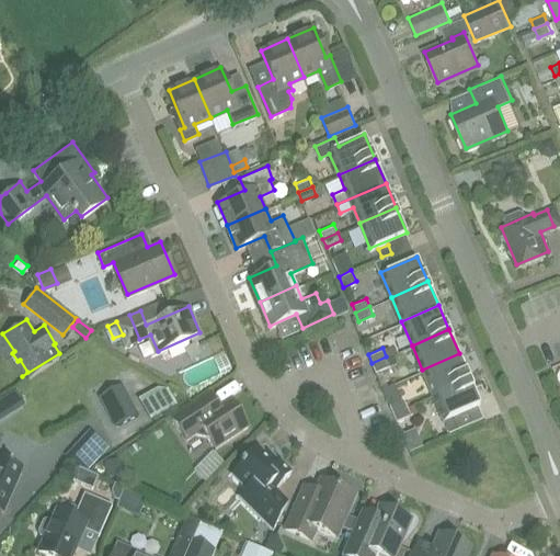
[(469,377),(459,353),(422,370),(433,394),(469,377)]
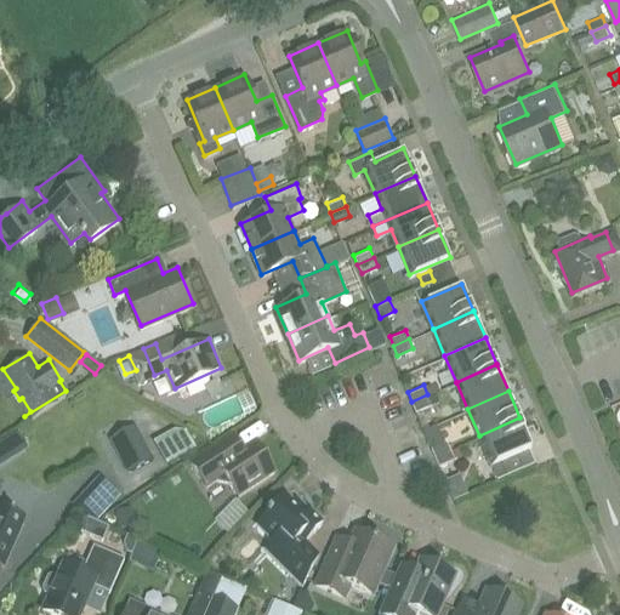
[(431,403),(427,394),(411,402),(416,410),(431,403)]
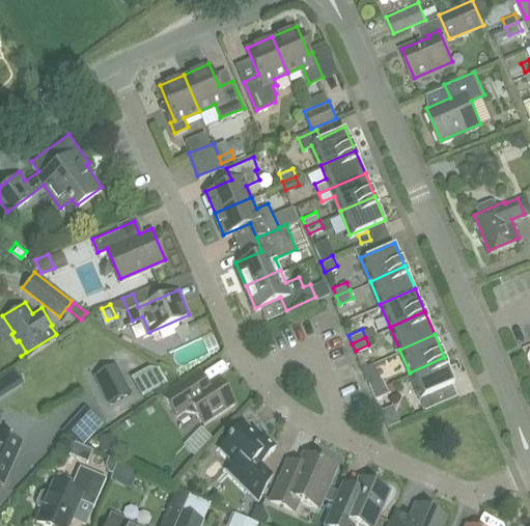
[(150,374),(167,368),(163,354),(145,358),(150,374)]
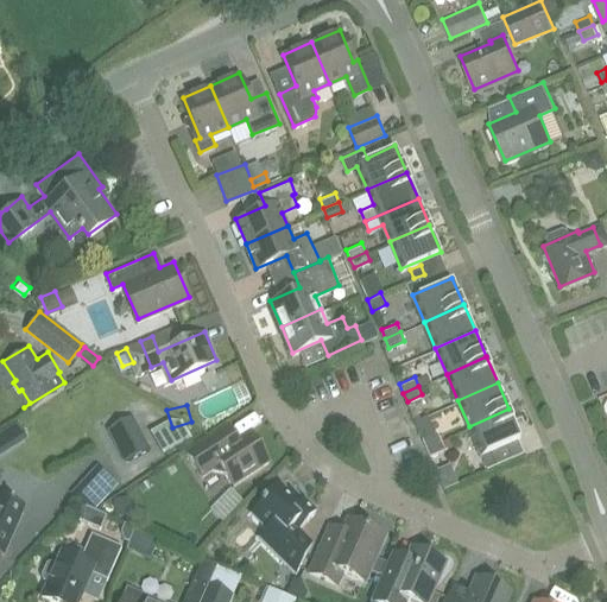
[(509,409),(469,426),(481,454),(520,436),(509,409)]
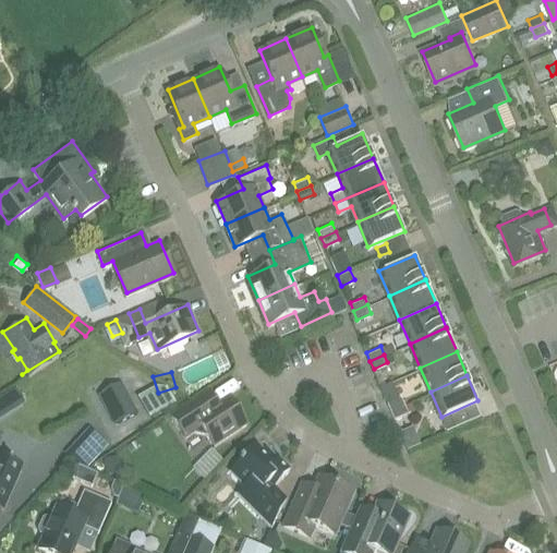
[(140,409),(122,377),(100,389),(118,421),(140,409)]
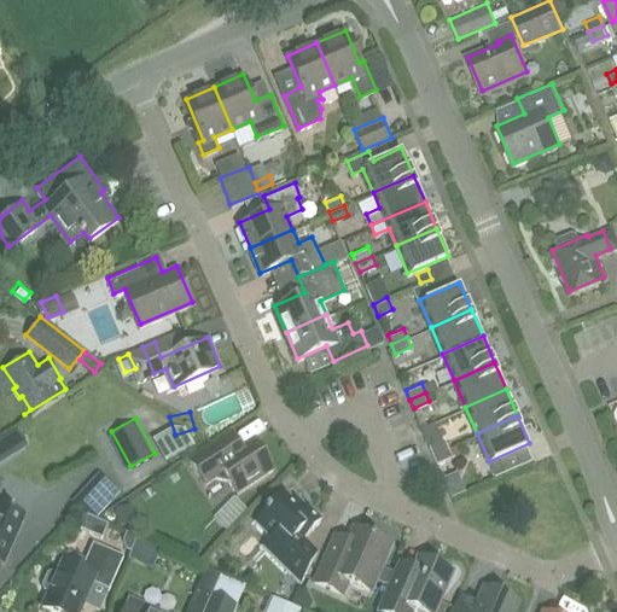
[(432,453),(449,446),(444,436),(442,437),(434,419),(421,425),(432,453)]
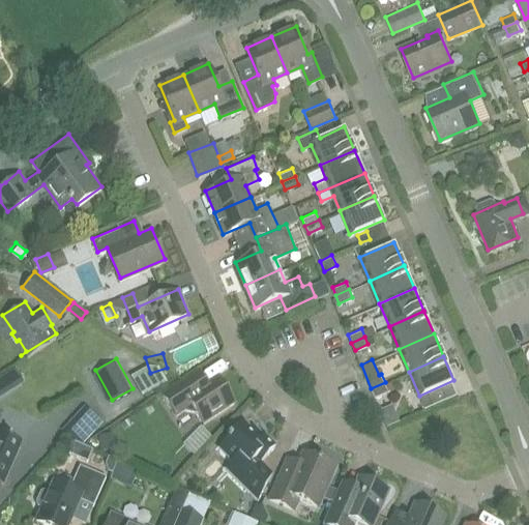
[(4,370),(13,384),(22,379),(12,365),(4,370)]
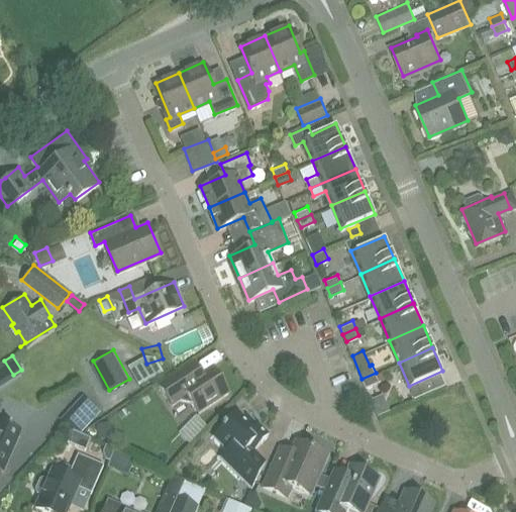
[(228,390),(212,365),(191,379),(183,367),(159,383),(173,403),(181,397),(191,399),(199,410),(228,390)]
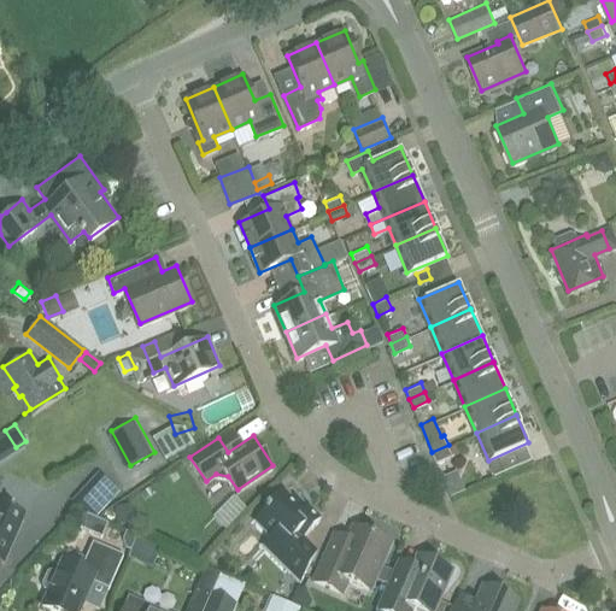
[(449,445),(432,452),(436,460),(452,454),(449,445)]
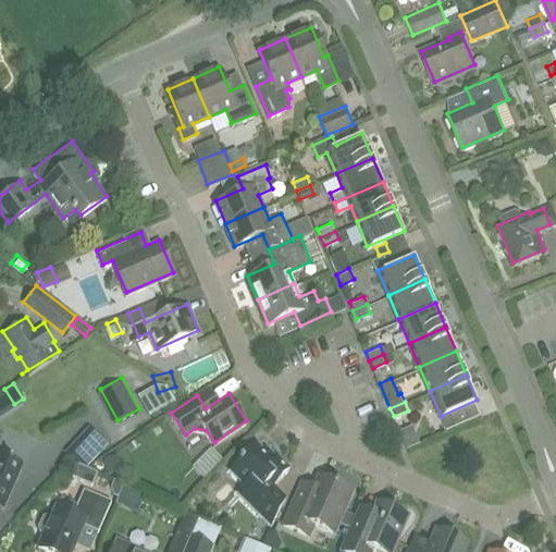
[(101,416),(75,442),(90,456),(116,431),(101,416)]
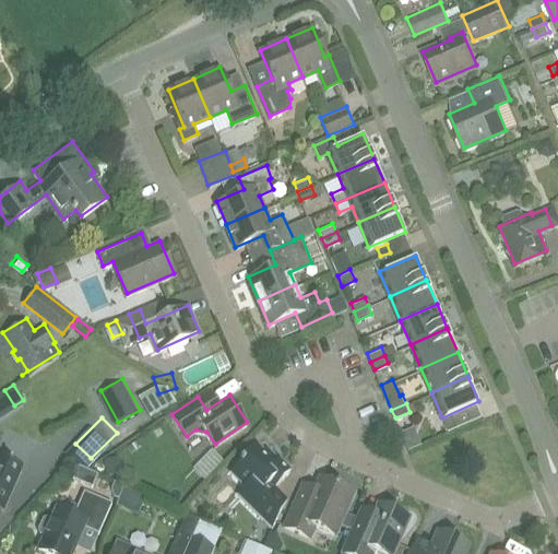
[(274,485),(291,469),(266,445),(263,449),(257,443),(242,457),(242,456),(239,459),(240,459),(232,469),(257,494),(270,481),(274,485)]
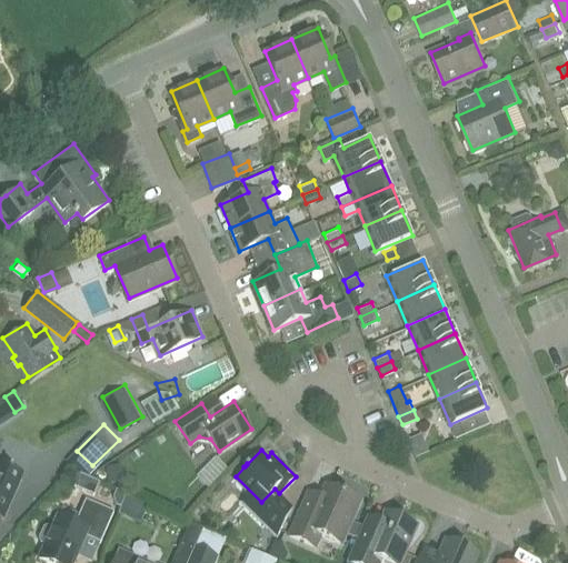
[(0,508),(5,510),(22,470),(0,460),(0,508)]
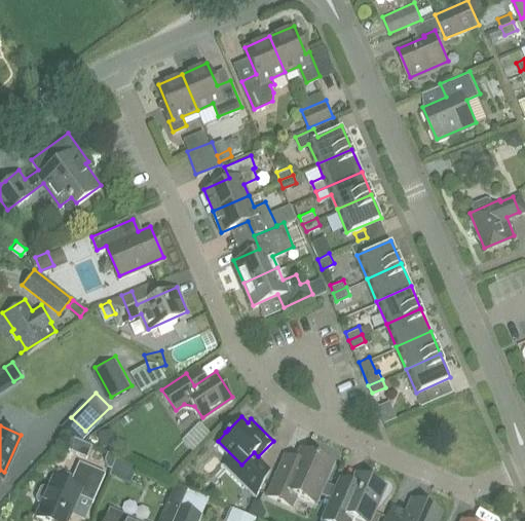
[(97,432),(99,443),(111,441),(109,430),(97,432)]
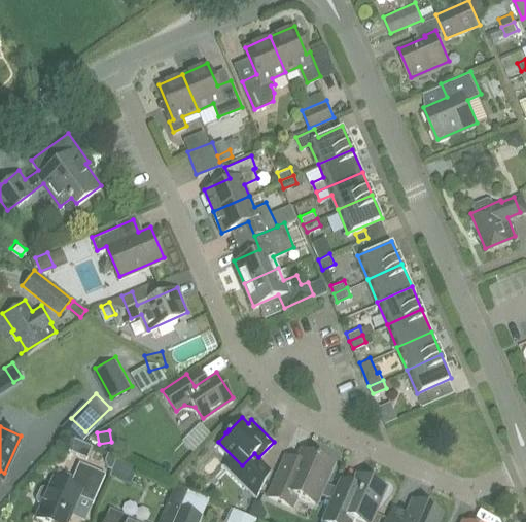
[(93,444),(74,436),(69,447),(88,455),(93,444)]
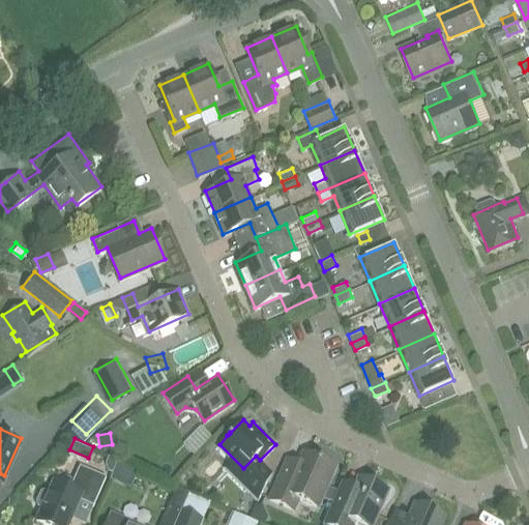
[(278,475),(269,496),(294,506),(299,495),(317,503),(321,494),(325,482),(333,464),(305,451),(292,482),(278,475)]
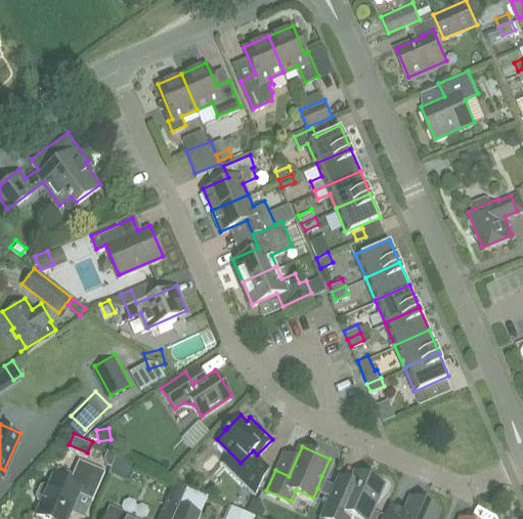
[(106,464),(111,465),(117,452),(106,448),(103,456),(106,464)]
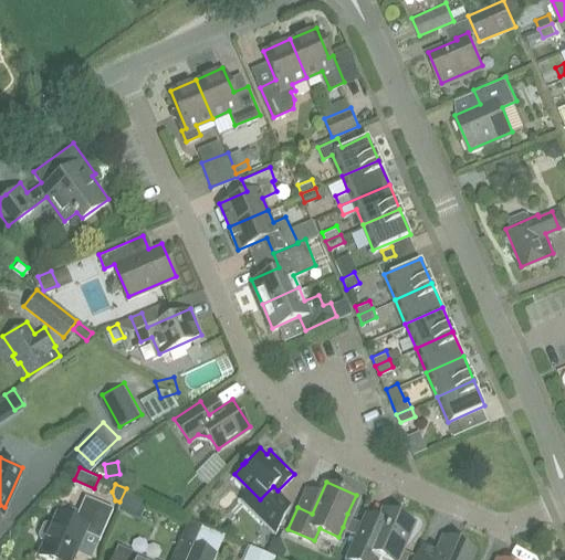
[(100,537),(114,506),(85,493),(74,518),(58,510),(51,524),(46,525),(43,532),(45,537),(39,552),(54,559),(72,559),(85,530),(100,537)]
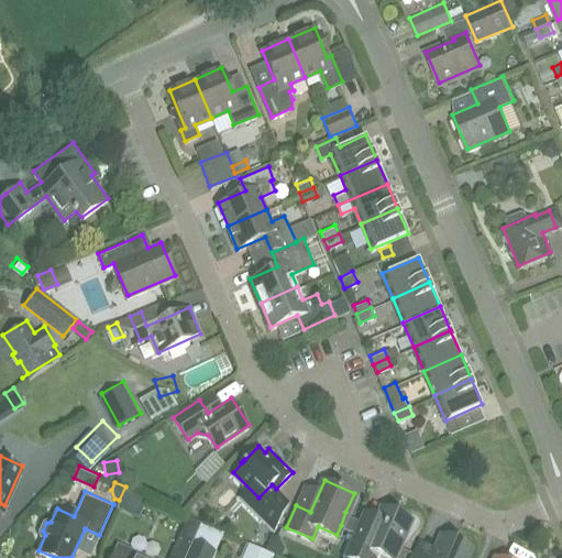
[(370,532),(355,525),(343,554),(353,557),(368,557),(372,554),(376,556),(378,551),(393,557),(394,557),(411,518),(382,504),(370,532)]
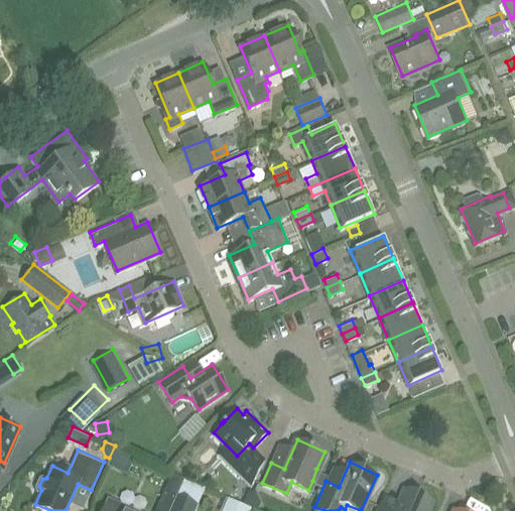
[(316,469),(312,481),(323,485),(328,474),(316,469)]
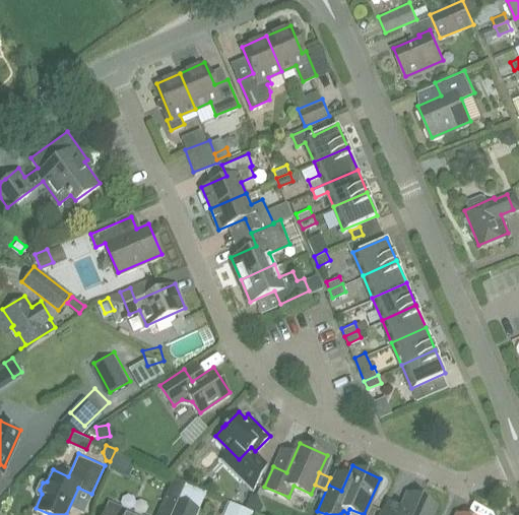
[(154,514),(156,514),(169,514),(184,480),(172,475),(154,514)]
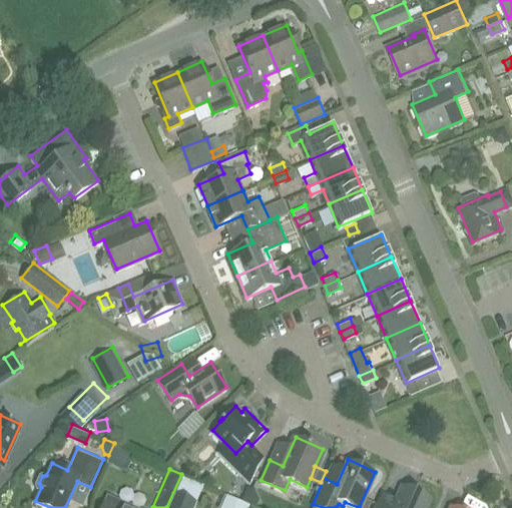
[(183,474),(176,491),(168,507),(192,507),(204,483),(183,474)]
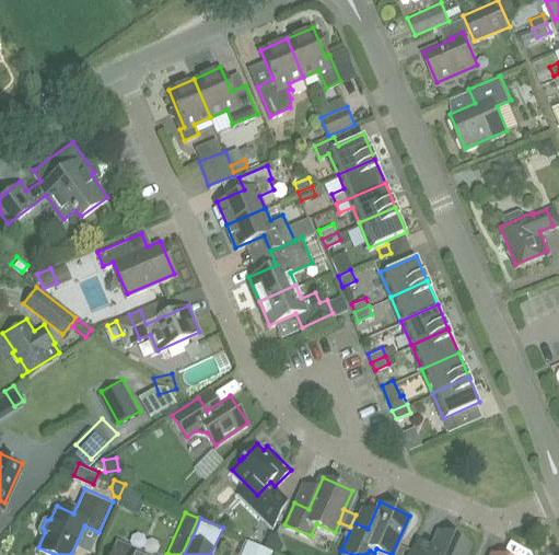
[(411,547),(408,554),(463,554),(469,541),(439,528),(428,554),(411,547)]
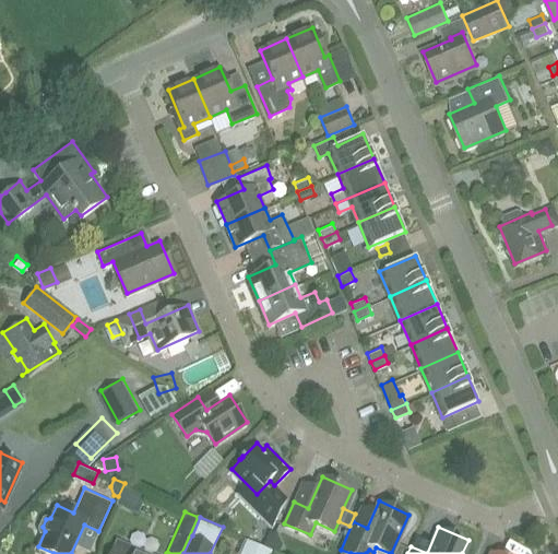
[(152,553),(117,539),(114,544),(109,553),(152,553)]
